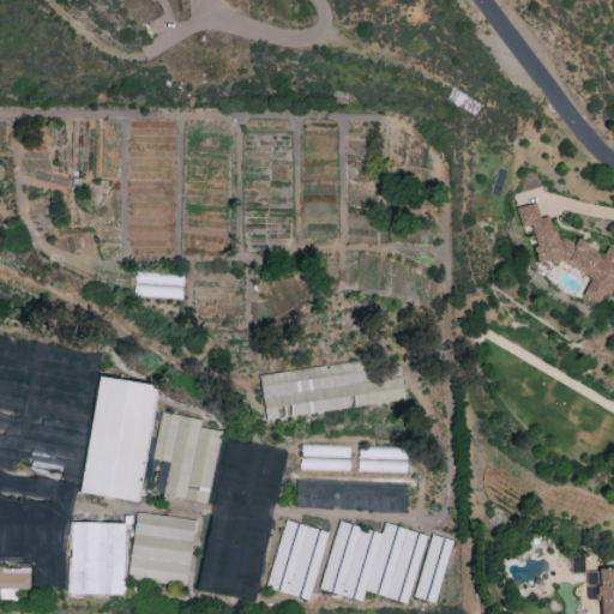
[(536,264),(558,260),(572,270),(589,274),(583,298),(599,301),(601,292),(611,294),(613,281),(613,278),(613,250),(608,246),(601,257),(596,253),(585,251),(588,241),(576,239),(573,244),(551,227),(548,216),(539,218),(536,203),(516,206),(521,228),(531,226),(535,248),(535,252),(536,264)]
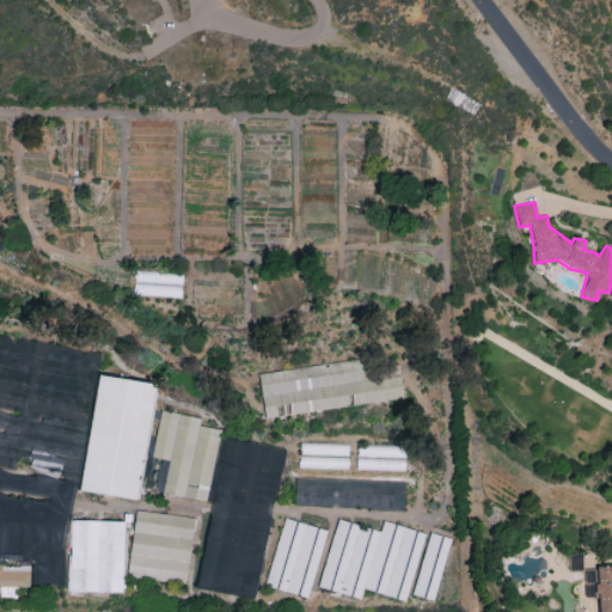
[(258,373),(262,407),(288,404),(289,414),(403,399),(399,371),(369,375),(368,369),(361,371),(360,360),(258,373)]
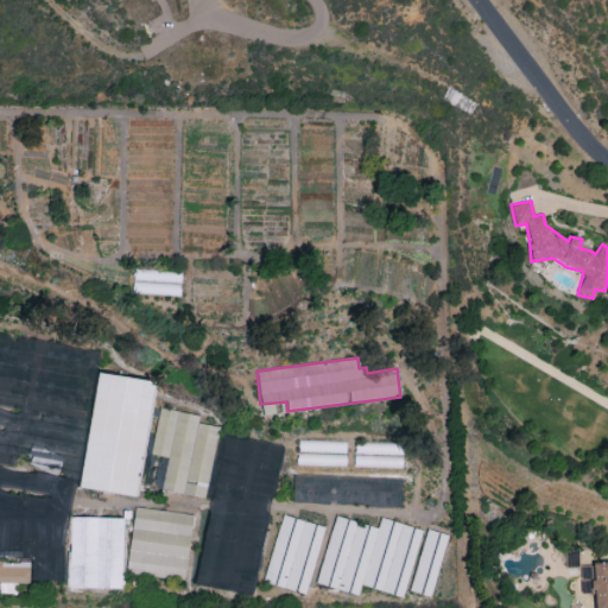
[(80,488),(137,496),(153,381),(96,373),(80,488)]
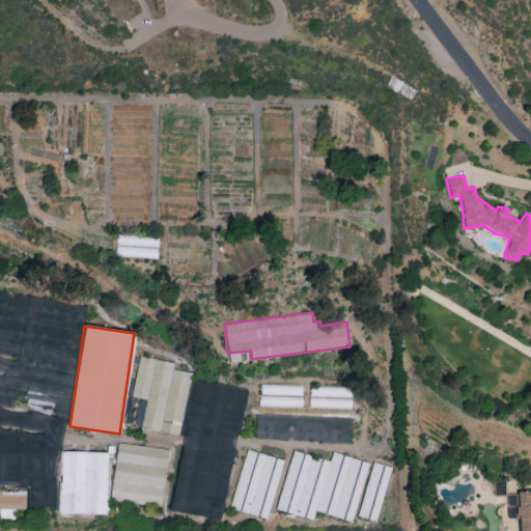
[(179,435),(190,372),(172,369),(173,362),(138,357),(132,397),(146,399),(141,428),(179,435)]
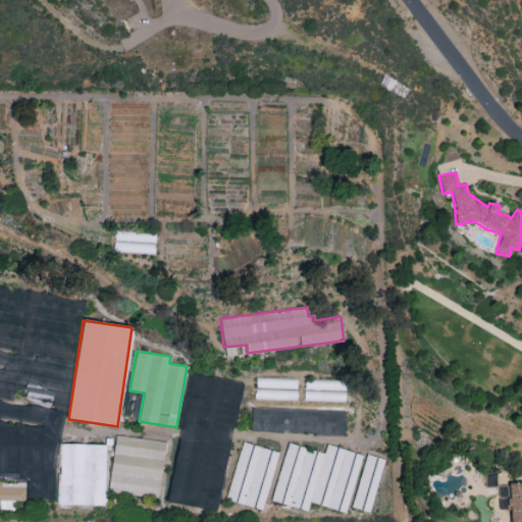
[(297,379),(256,378),(255,399),(297,400),(297,379)]
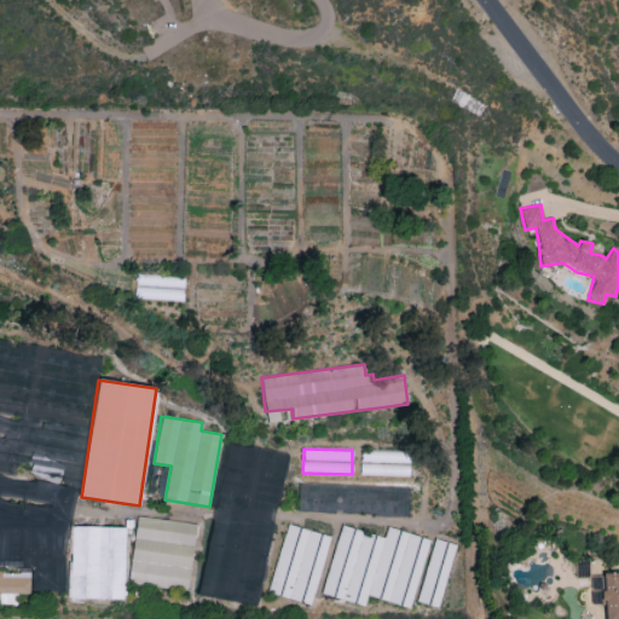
[(61,593),(77,484),(58,481),(55,504),(36,502),(34,515),(16,513),(17,509),(3,507),(1,516),(0,515),(0,565),(34,571),(30,588),(61,593)]
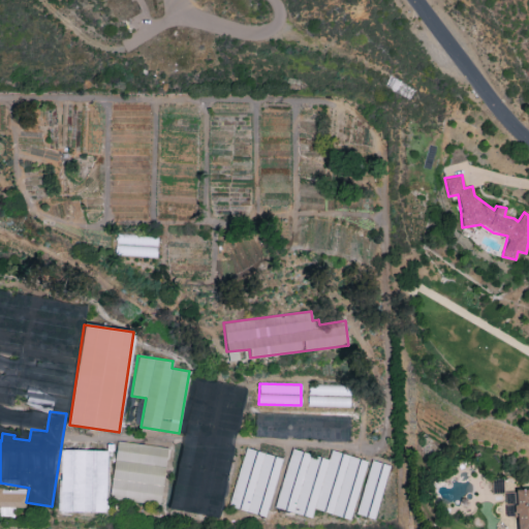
[(166,446),(116,441),(110,500),(160,505),(166,446)]
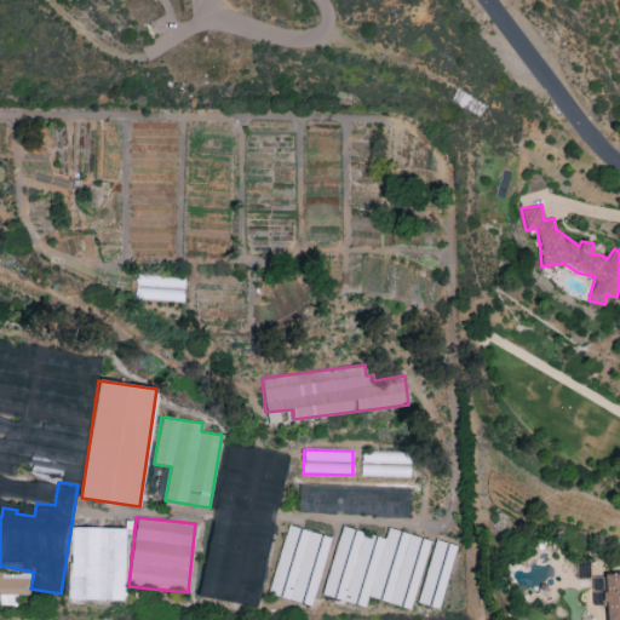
[(331,537),(287,524),(268,593),(311,606),(331,537)]
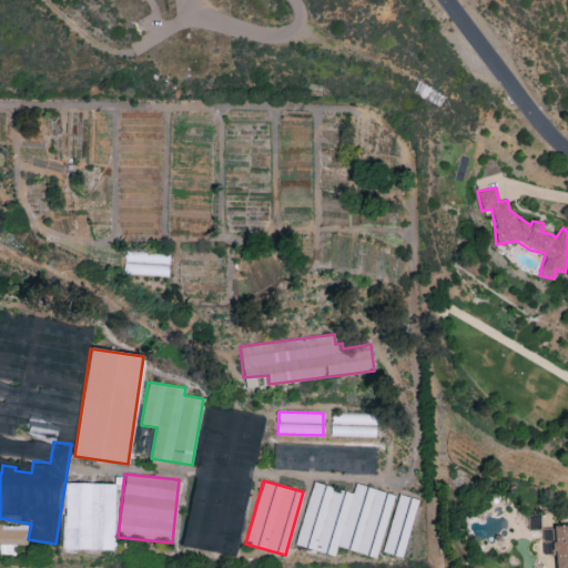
[(355,484),(352,493),(312,482),(295,546),(334,556),(336,547),(376,558),(394,494),(355,484)]
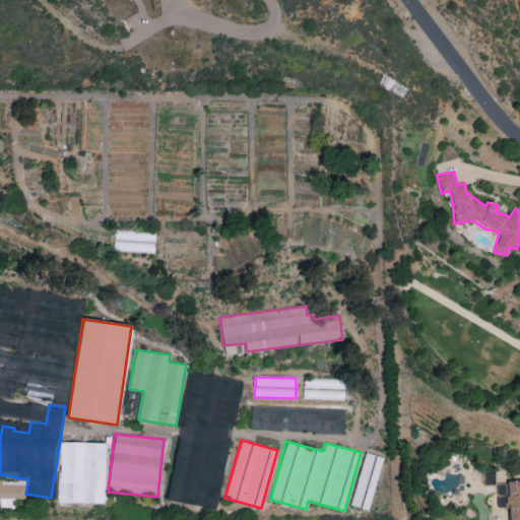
[(57,502),(105,503),(106,443),(59,442),(57,502)]
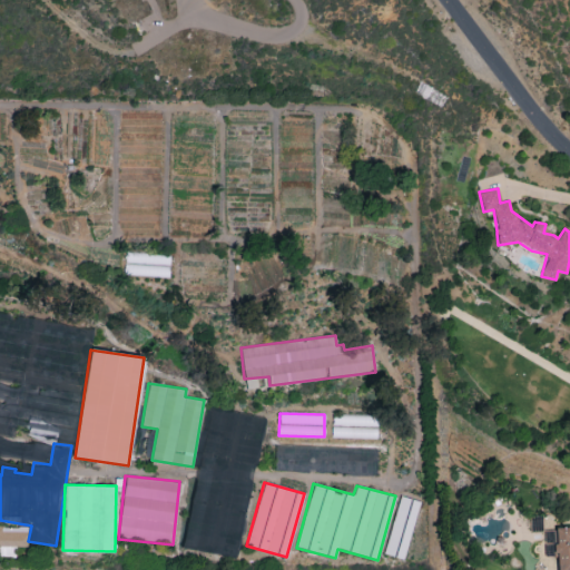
[(420,501),(400,495),(383,553),(403,559),(420,501)]
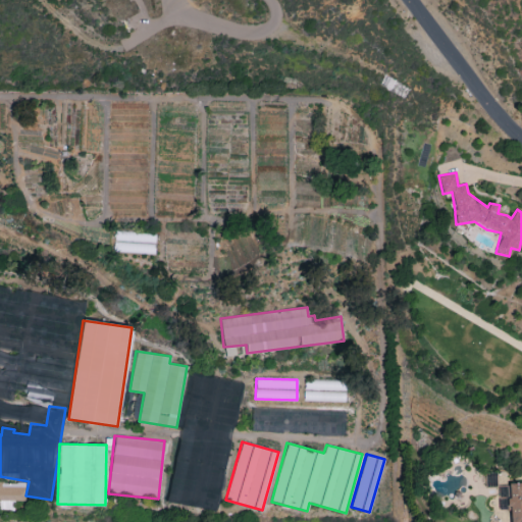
[(25,482),(0,481),(0,500),(24,501),(25,482)]
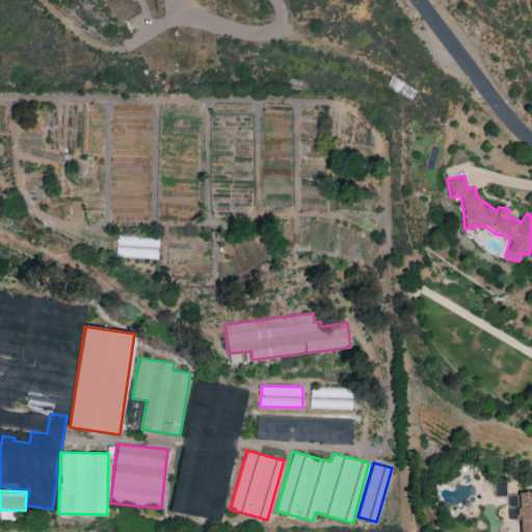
[(531,531),(531,491),(517,493),(517,519),(520,520),(520,531),(531,531)]
